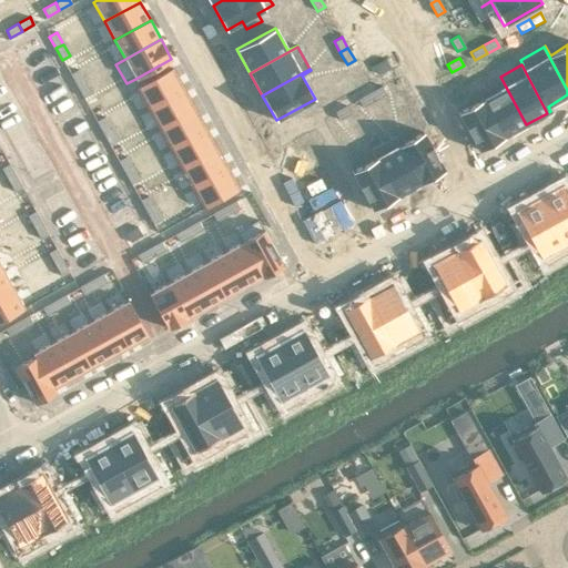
[(78,70),(70,73),(77,85),(84,81),(78,70)]
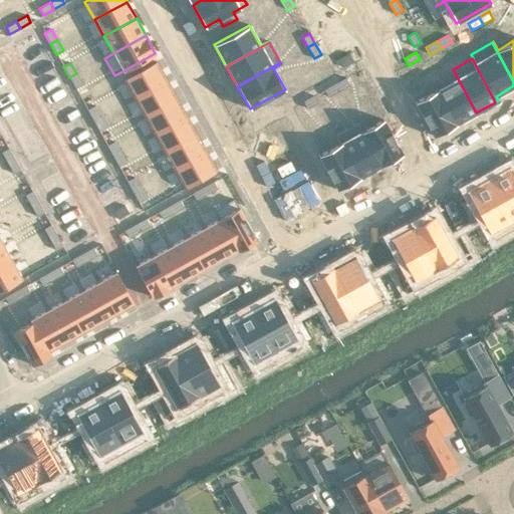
[(158,65),(125,82),(135,99),(167,81),(158,65)]
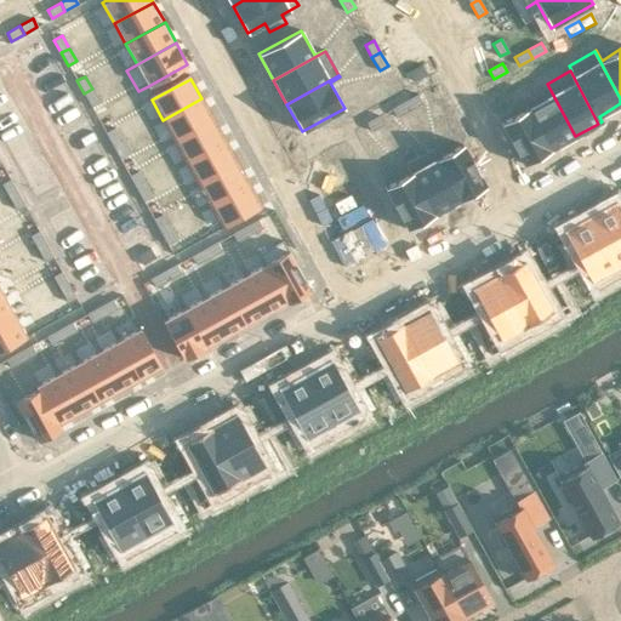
[(547,84),(522,98),(551,151),(575,136),(547,84)]
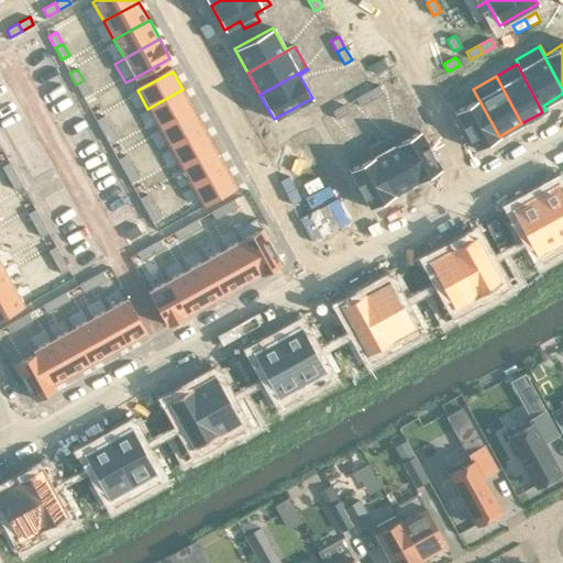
[(84,80),(76,85),(81,96),(89,92),(84,80)]
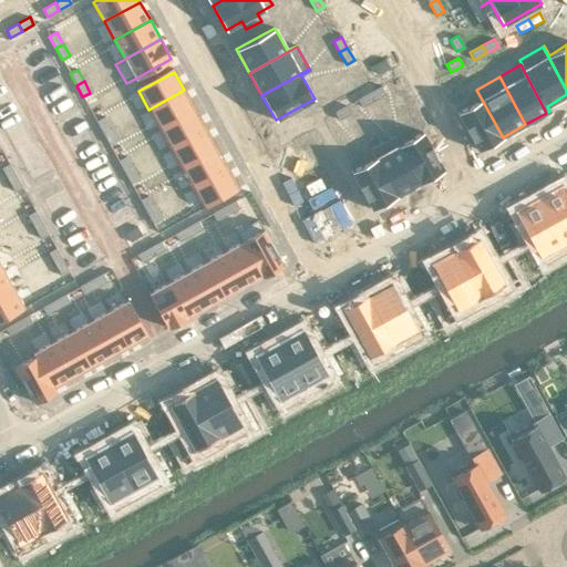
[(381,85),(369,92),(373,100),(385,93),(381,85)]
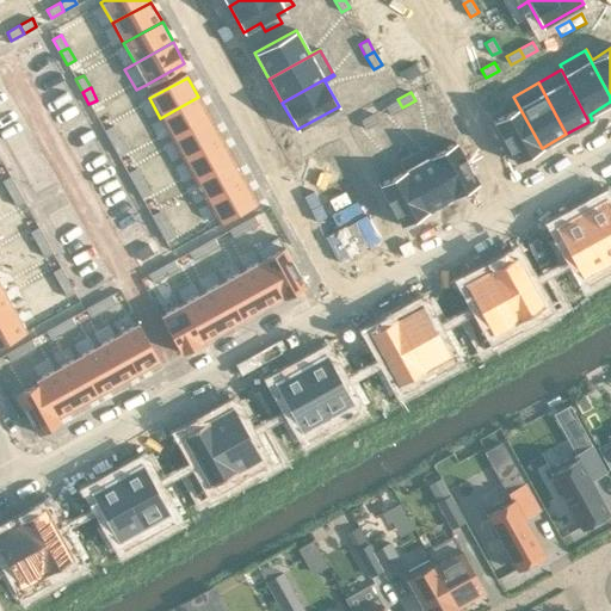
[(198,97),(160,118),(171,139),(210,117),(198,97)]
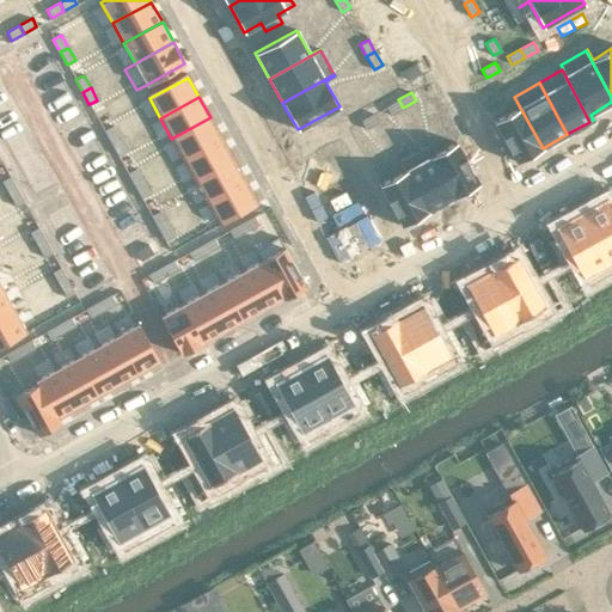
[(519,106),(494,121),(516,163),(543,148),(514,97),(513,97),(519,106)]
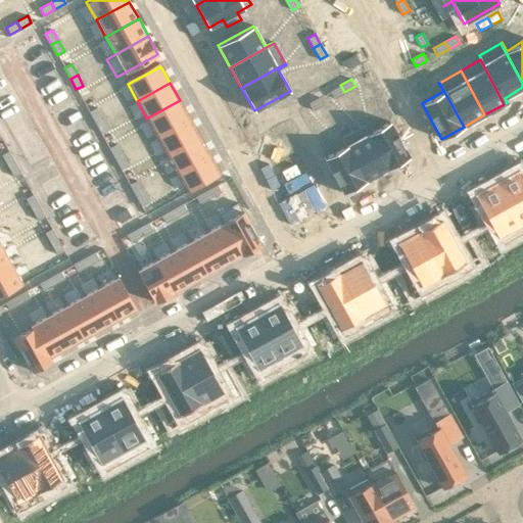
[(340,85),(330,91),(334,98),(344,92),(340,85)]
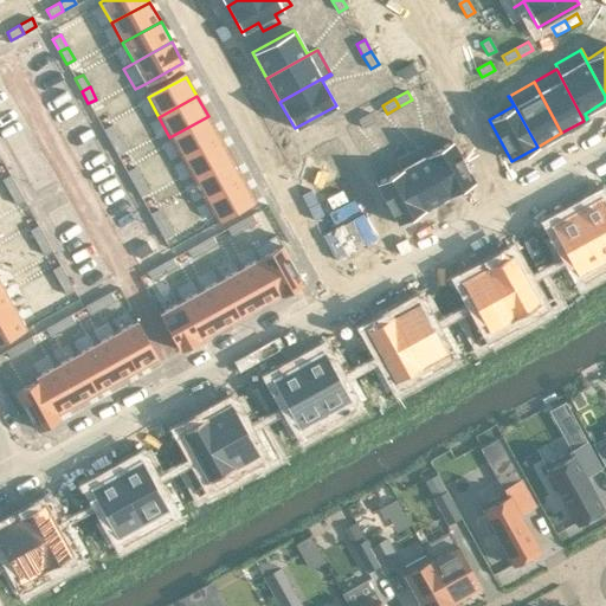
[(369,113),(356,120),(361,128),(374,121),(369,113)]
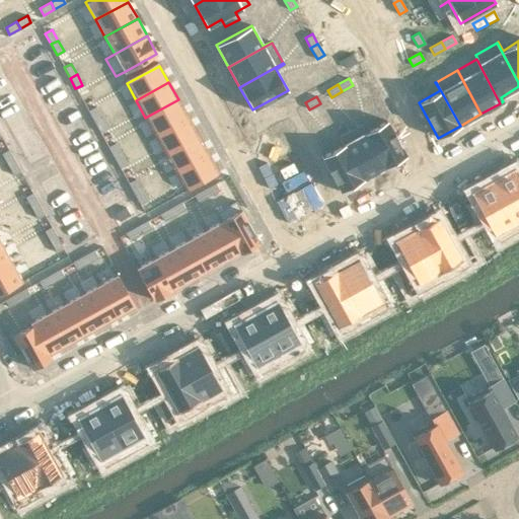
[(178,99),(145,118),(155,135),(188,117),(178,99)]
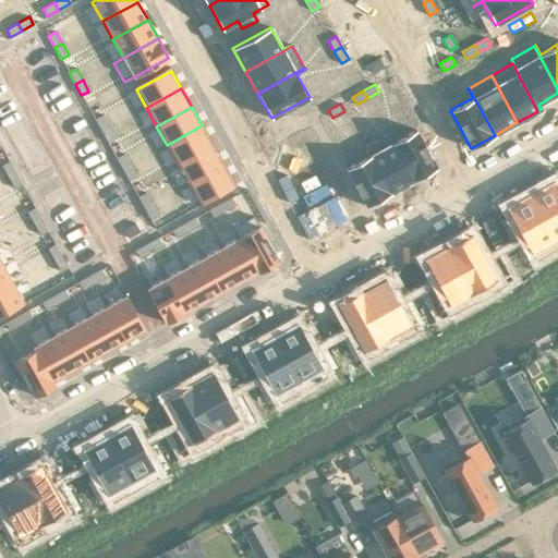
[(104,117),(96,121),(101,133),(109,129),(104,117)]
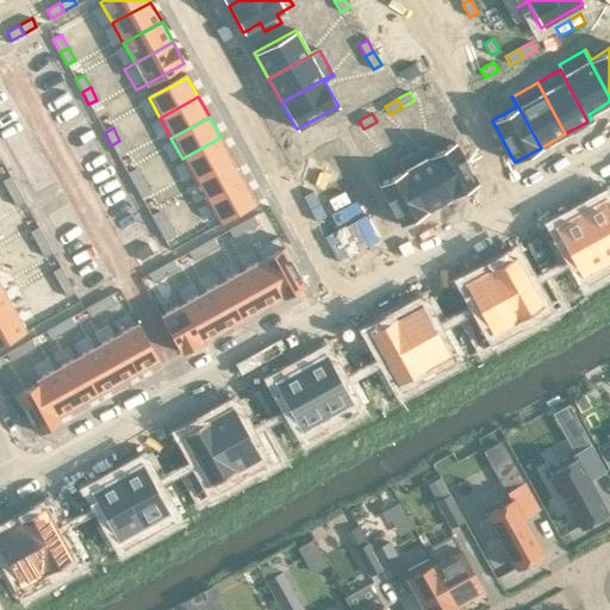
[(221,137),(182,159),(194,180),(232,159),(221,137)]
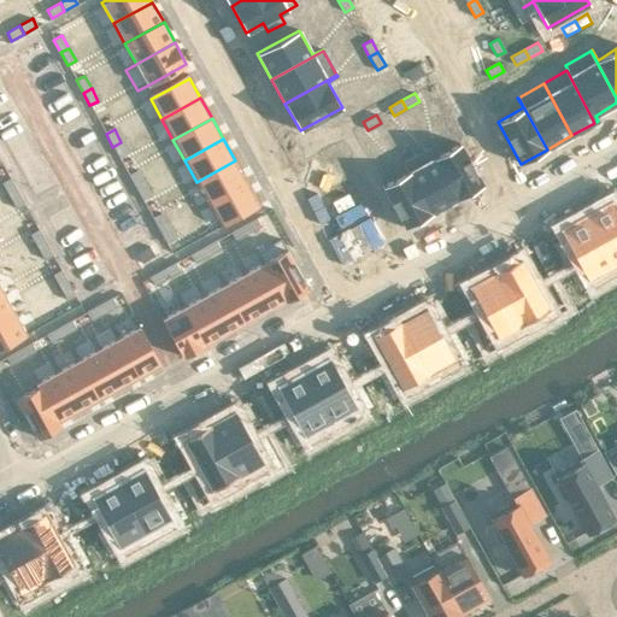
[(121,142),(112,147),(119,159),(128,154),(121,142)]
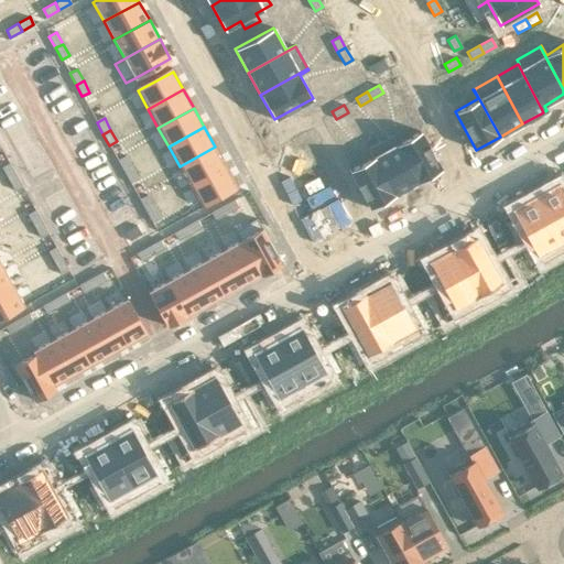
[(392,134),(391,134),(416,182),(441,169),(420,130),(397,143),(392,134)]
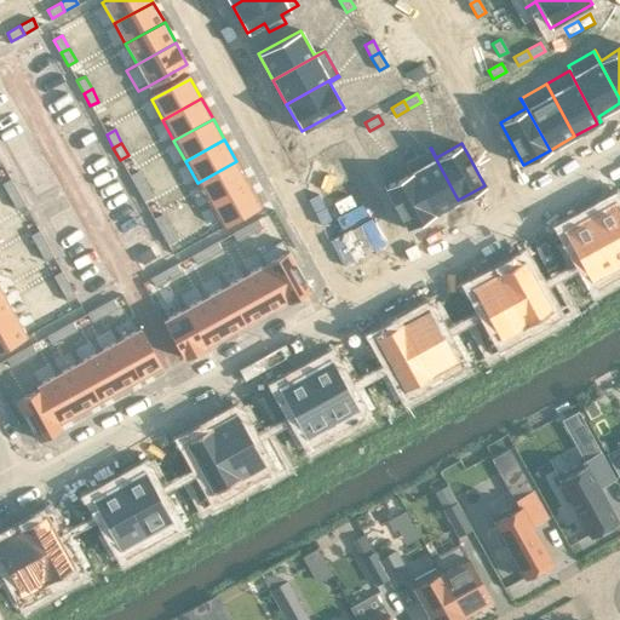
[(430,148),(405,162),(434,214),(458,200),(430,148)]
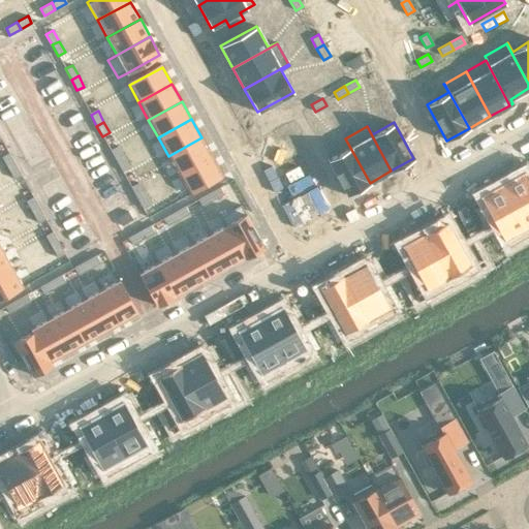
[(201,137),(168,156),(178,174),(212,156),(201,137)]
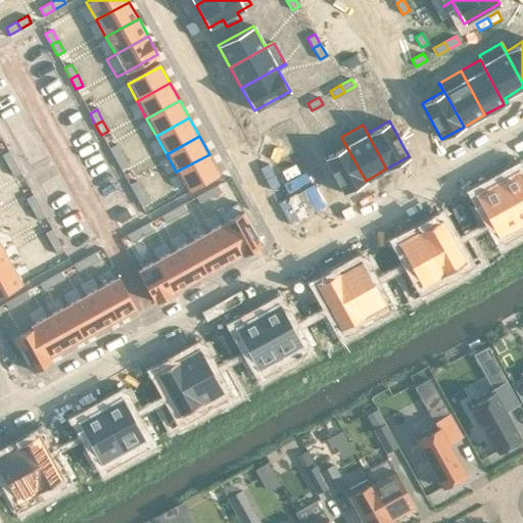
[(345,146),(324,157),(343,193),(366,181),(341,137),(340,137),(345,146)]
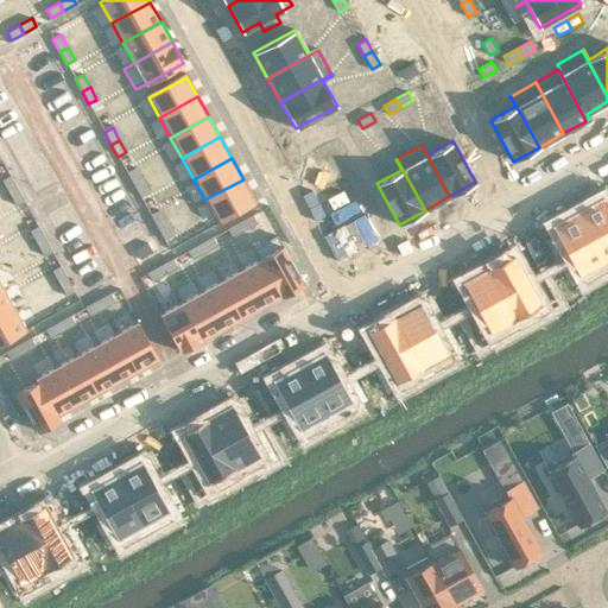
[(134,168),(126,172),(133,184),(141,179),(134,168)]
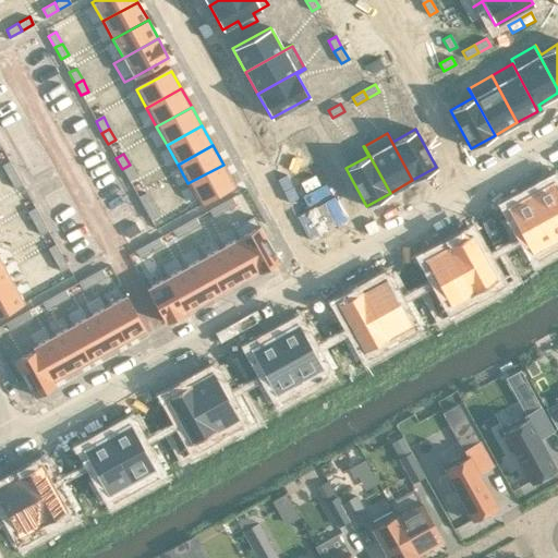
[(9,161),(1,165),(8,177),(15,172),(9,161)]
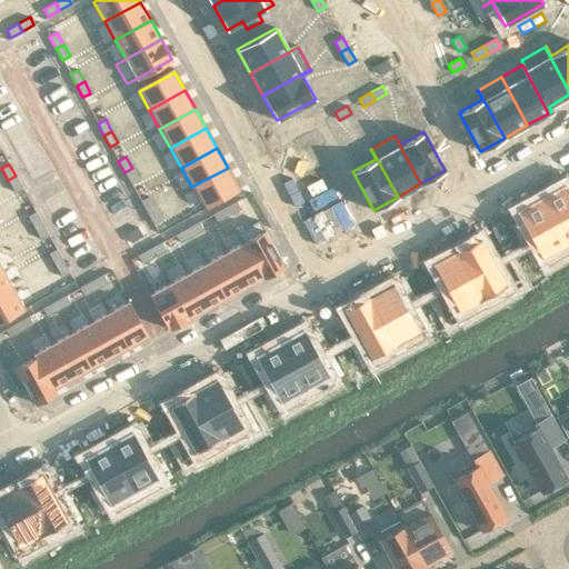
[(132,168),(125,172),(131,185),(139,180),(132,168)]
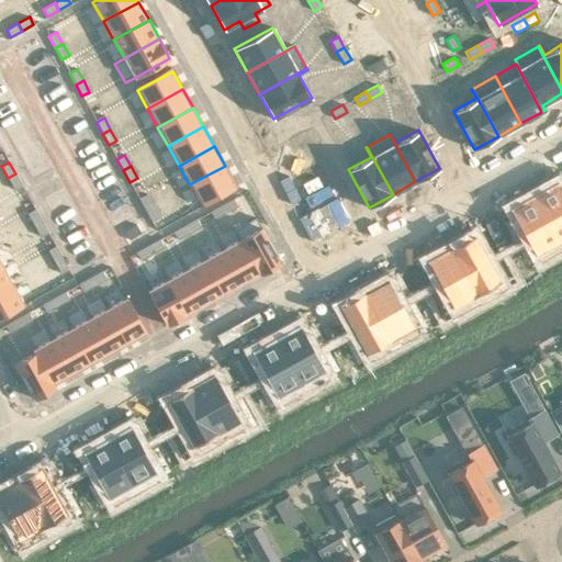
[(225,166),(189,184),(200,203),(235,183),(225,166)]
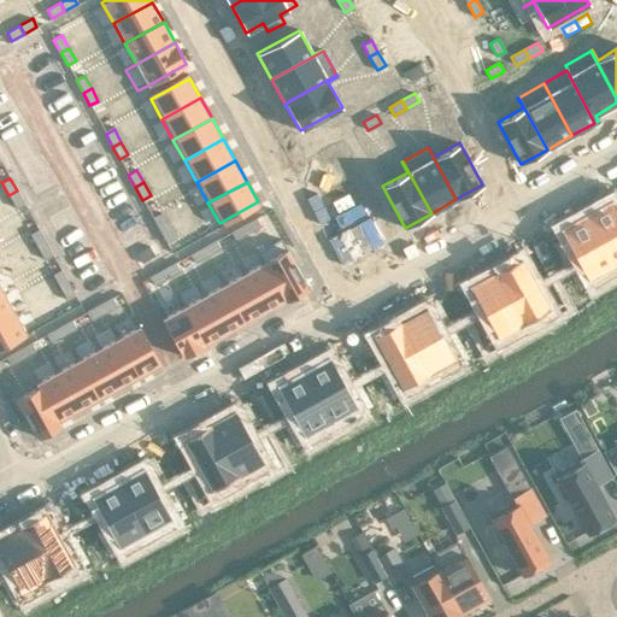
[(17,191),(9,195),(16,207),(24,204),(17,191)]
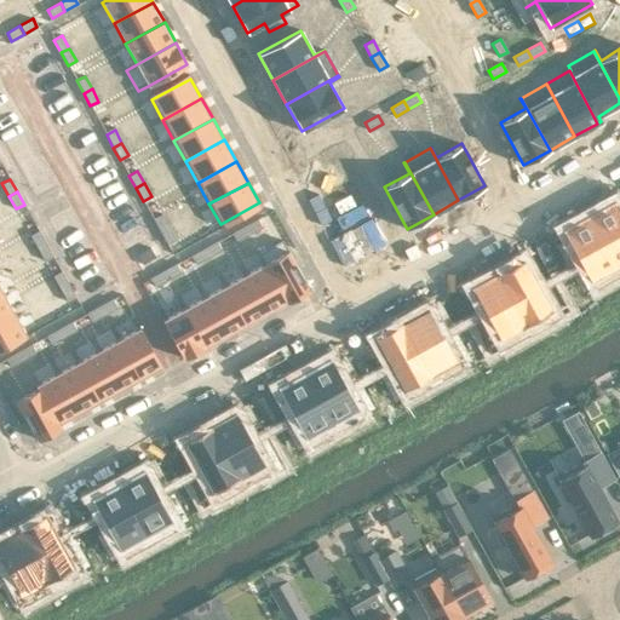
[(619,212),(613,200),(587,214),(619,273),(619,212)]
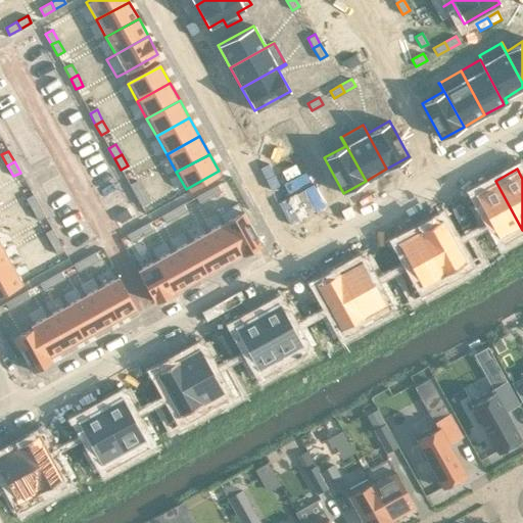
[(136,181),(129,184),(135,195),(142,191),(136,181)]
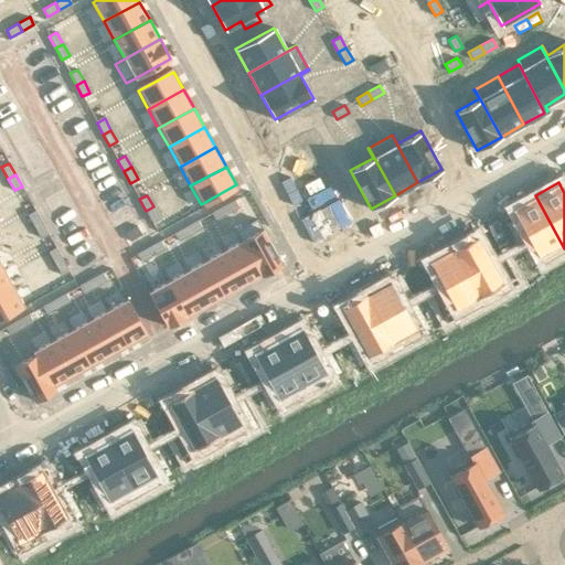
[(564,248),(535,195),(512,208),(529,236),(516,243),(530,268),(542,262),(543,264),(564,252),(564,248)]
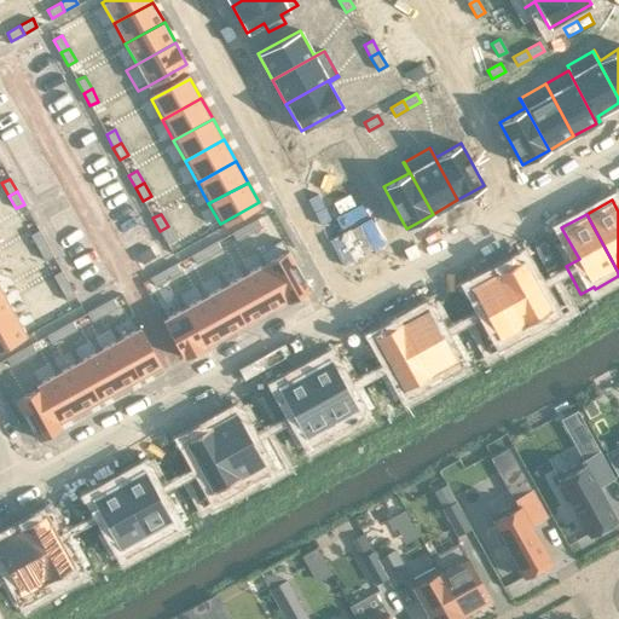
[(254,219),(242,226),(247,235),(259,227),(254,219)]
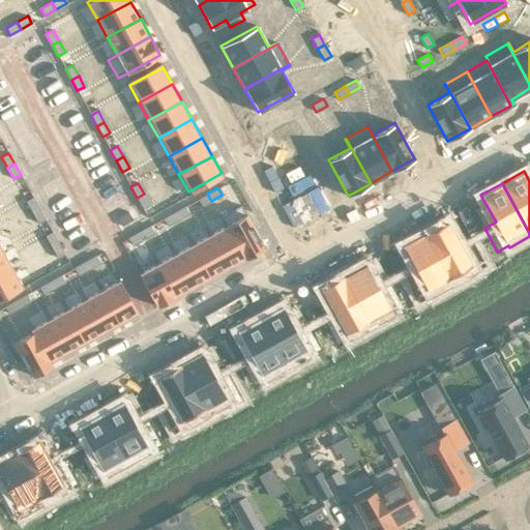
[(144,194),(137,198),(142,208),(150,205),(144,194)]
